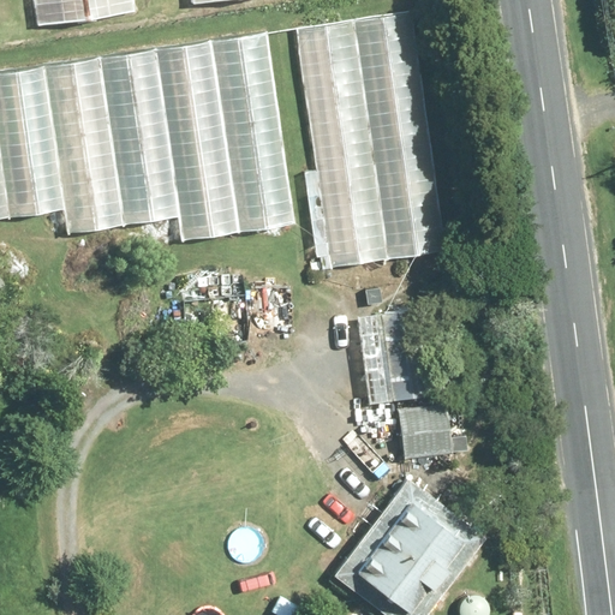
[(131,0),(33,0),(36,25),(133,13),(131,0)]
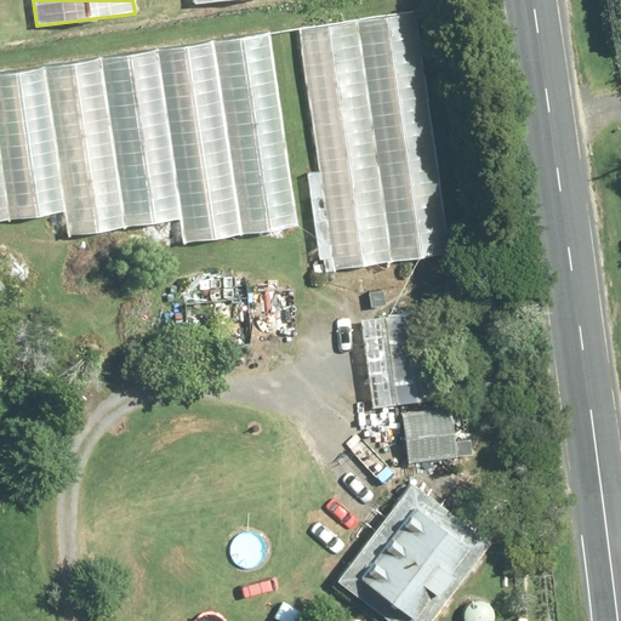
[(414,10),(298,26),(320,171),(309,174),(323,268),(449,250),(414,10)]
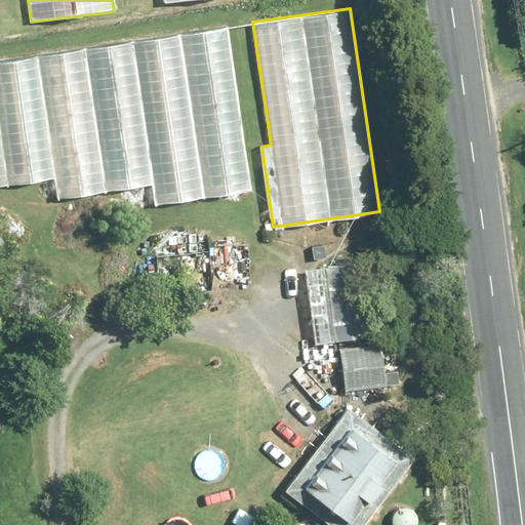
[(229,29),(0,62),(0,188),(54,180),(59,221),(252,194),(229,29)]
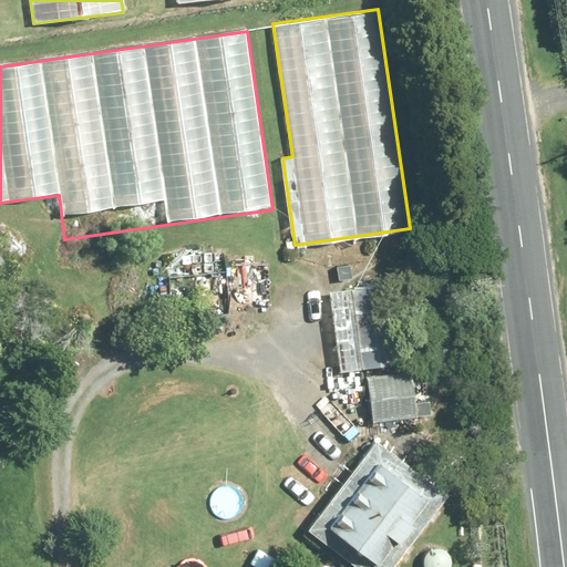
[(404,286),(330,294),(338,371),(332,371),(333,384),(361,381),(362,393),(371,392),(374,423),(418,418),(404,286)]
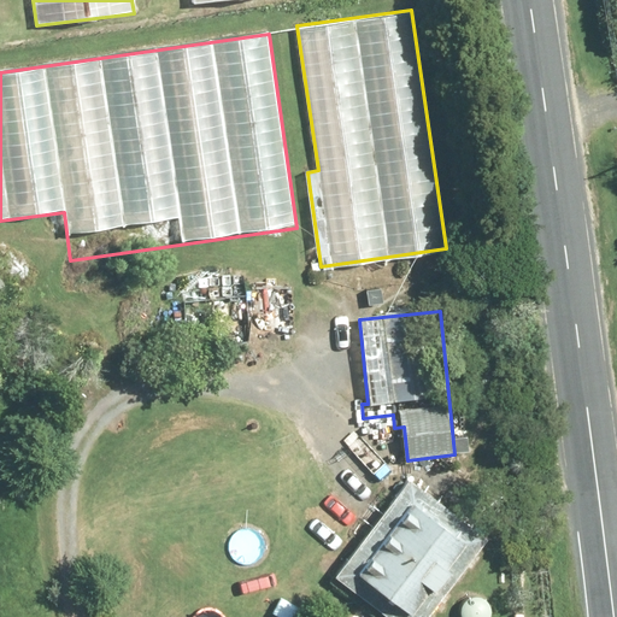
[(430,616),(491,540),(411,479),(334,579),(383,616),(430,616)]
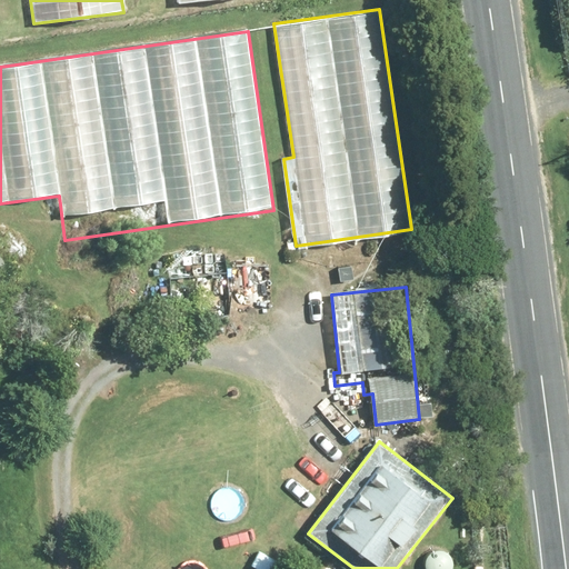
All buildings are outlined.
